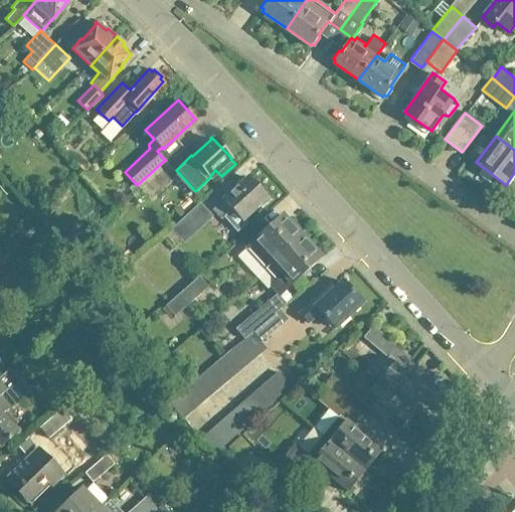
[(150,199),(178,174),(165,160),(138,184),(150,199)]
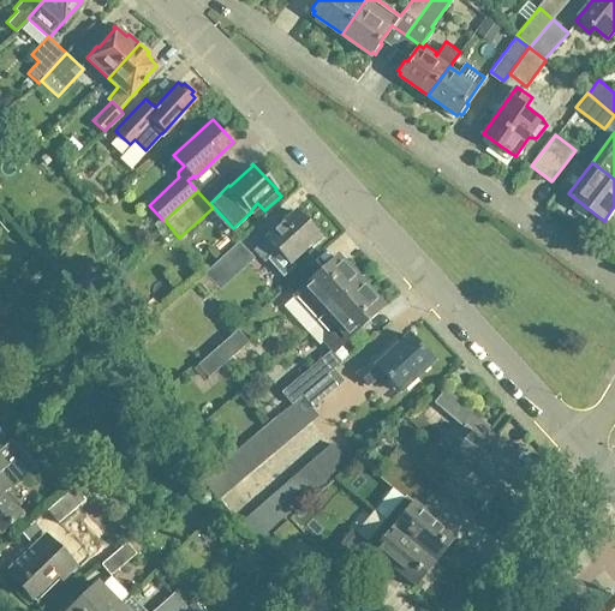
[(317,234),(293,209),(264,237),(254,247),(264,259),(267,257),(282,275),(294,264),(291,259),(317,234)]
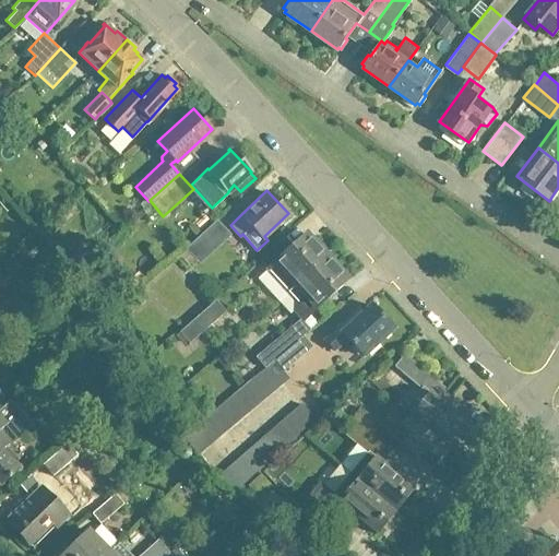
[(195,257),(225,228),(216,219),(179,252),(188,263),(194,257),(195,257)]
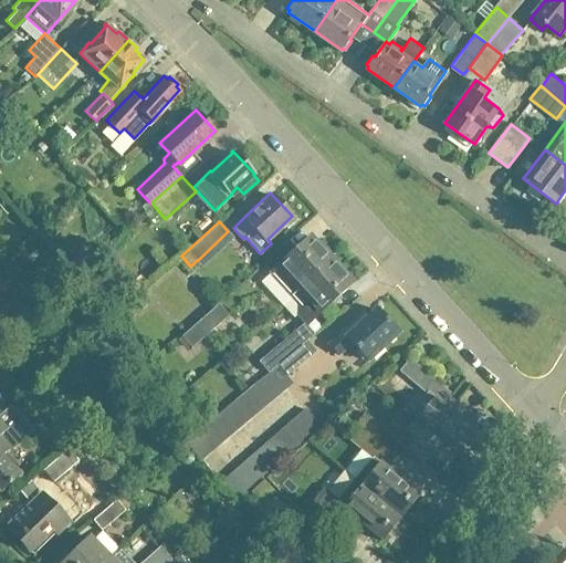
[(291,294),(331,258),(310,235),(270,271),(291,294)]
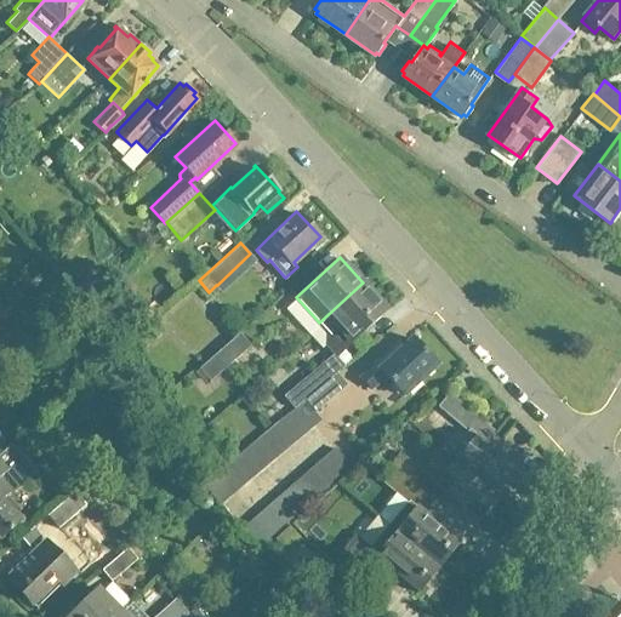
[(343,348),(387,308),(363,283),(319,323),(334,338),(326,344),(335,354),(342,347),(343,348)]
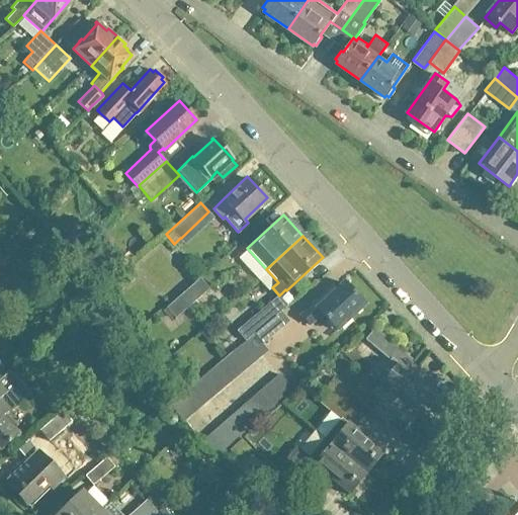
[(174,317),(208,286),(199,276),(165,307),(174,317)]
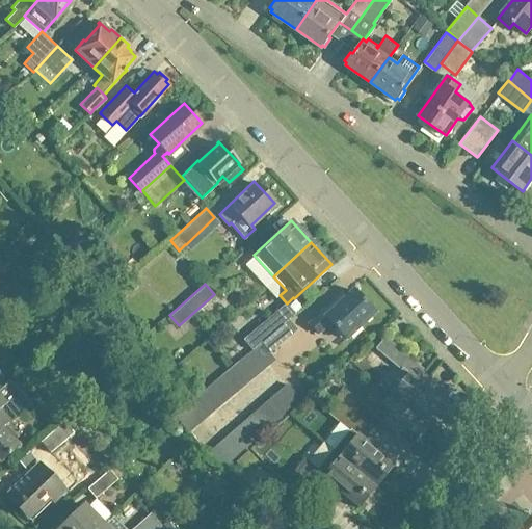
[(345,337),(374,311),(353,288),(338,301),(335,297),(309,321),(318,332),(329,320),(345,337)]
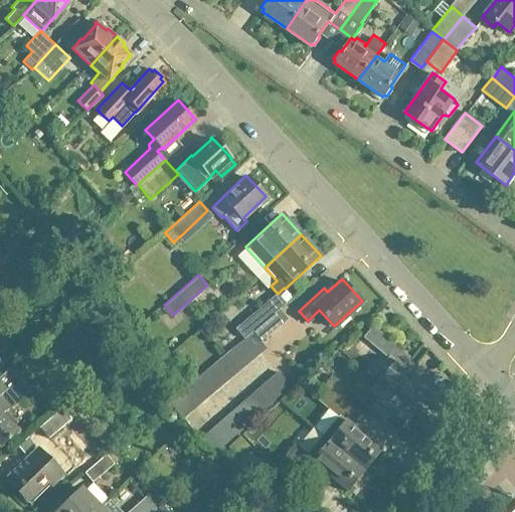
[(242,337),(285,302),(277,293),(234,328),(242,337)]
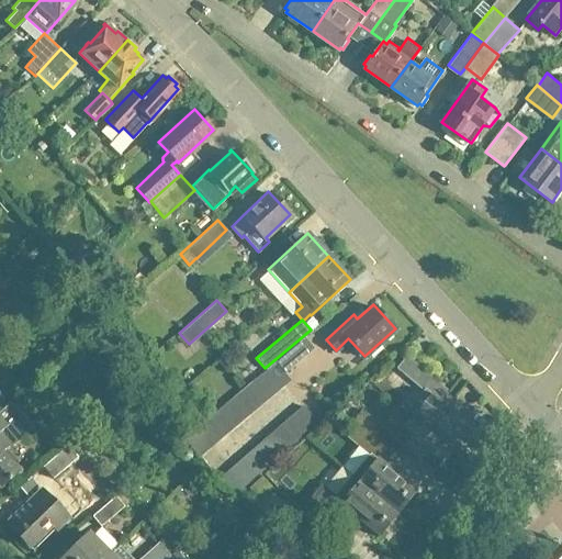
[(287,370),(313,347),(304,336),(184,437),(200,455),(292,377),(287,370)]
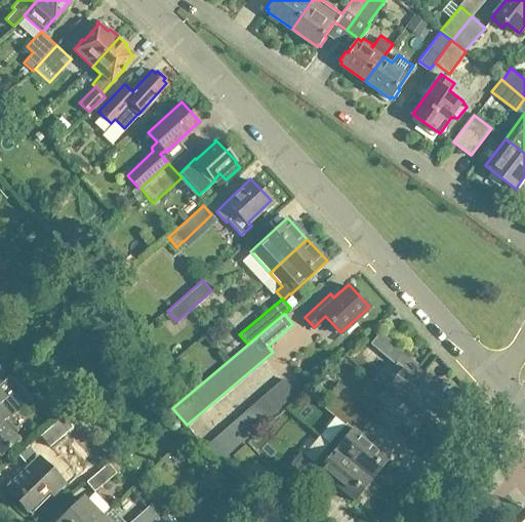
[(402,350),(379,330),(370,342),(393,360),(402,350)]
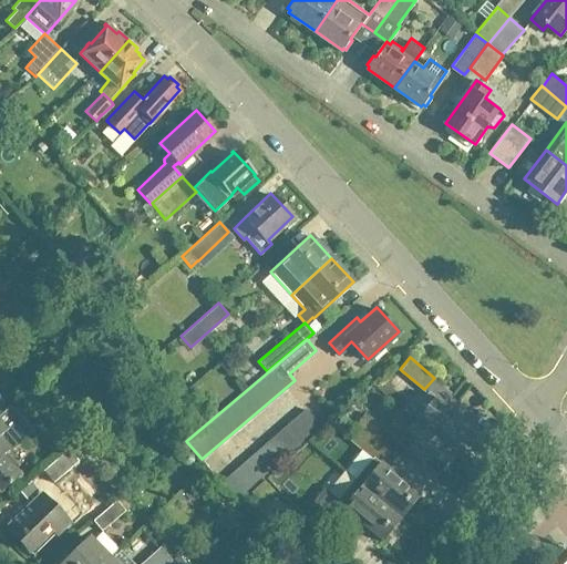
[(475,428),(430,390),(421,401),(428,407),(416,418),(451,447),(451,448),(455,452),(455,451),(456,451),(475,428)]
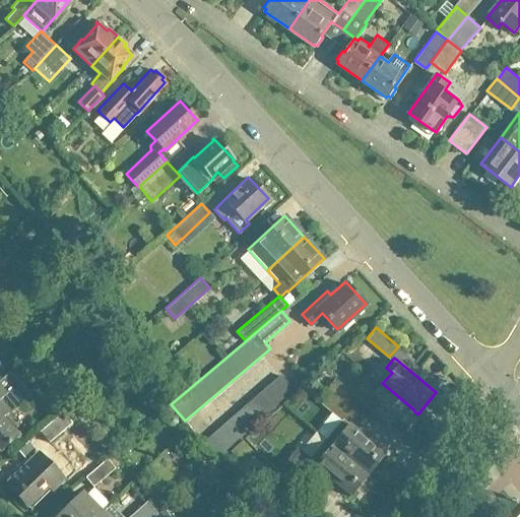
[(1,416),(28,394),(8,371),(0,378),(0,448),(7,443),(10,441),(9,441),(16,434),(1,416)]
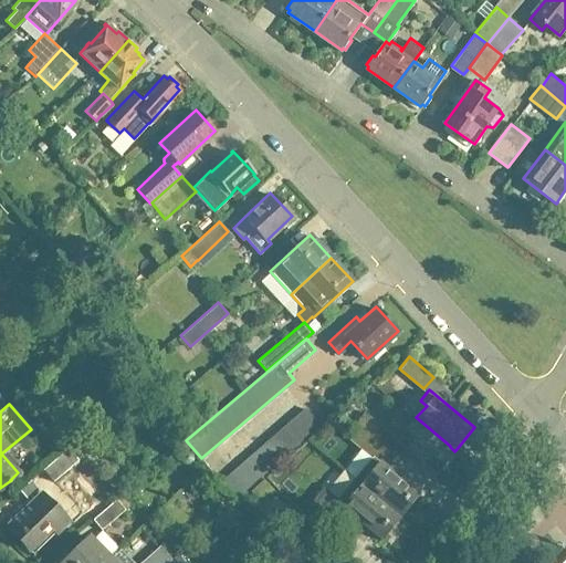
[(237,500),(310,434),(321,423),(305,405),(220,481),(237,500)]
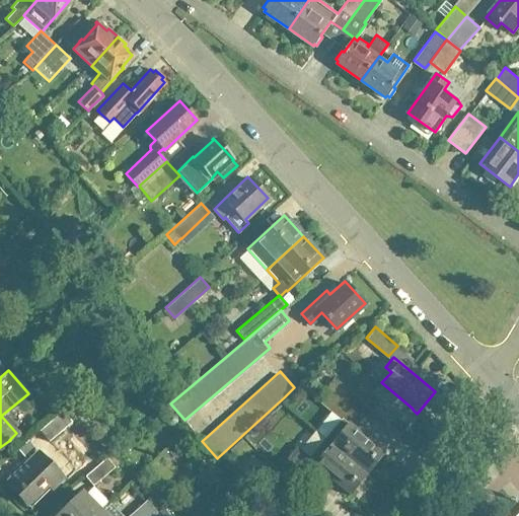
[(350,409),(358,398),(359,397),(334,376),(324,387),(347,406),(350,409)]
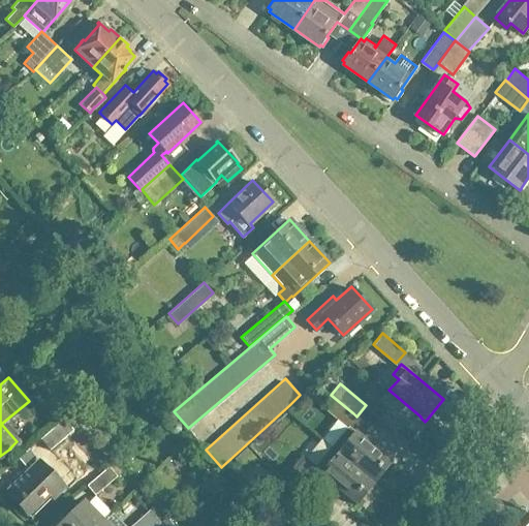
[(366,405),(365,406),(408,442),(426,421),(425,421),(425,422),(421,418),(421,416),(389,390),(387,392),(381,387),(373,397),(366,405)]
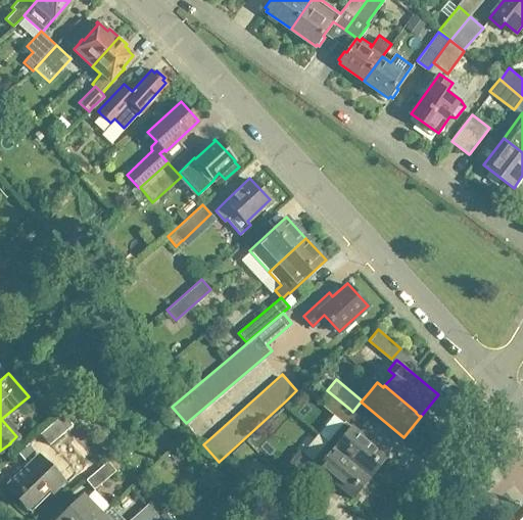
[(327,390),(318,400),(333,414),(340,420),(349,409),(327,390)]
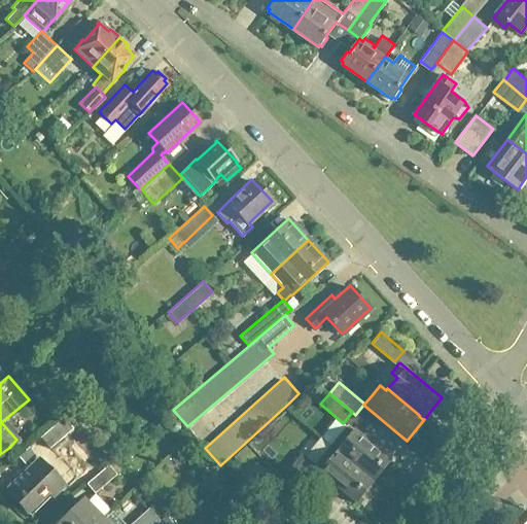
[(41,454),(73,426),(64,416),(32,443),(41,454)]
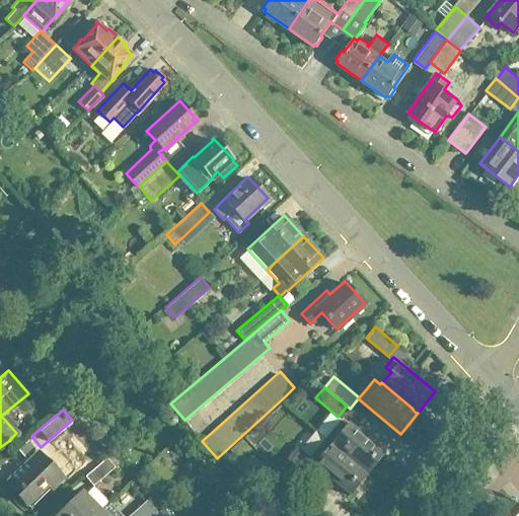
[(341,419),(324,438),(367,473),(368,472),(363,468),(379,449),(384,453),(384,452),(355,428),(343,418),(341,419)]
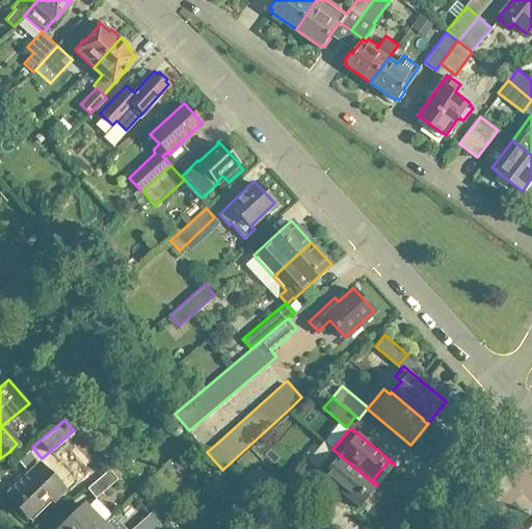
[(286,478),(285,479),(302,494),(312,483),(328,498),(337,488),(358,506),(360,506),(354,502),(371,482),(375,485),(376,485),(333,449),(318,467),(308,457),(304,455),(304,456),(306,457),(288,479),(286,478)]
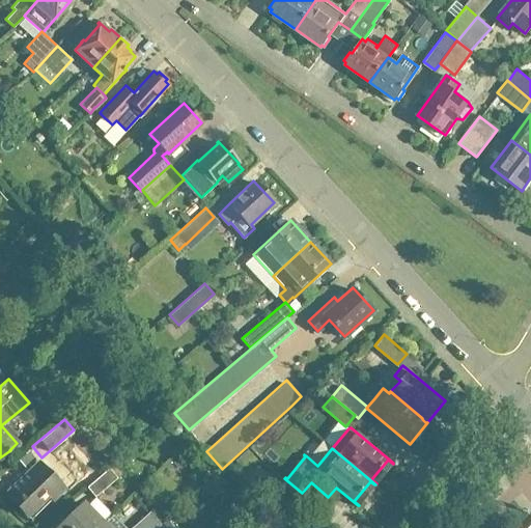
[(51,498),(53,501),(65,490),(67,488),(53,472),(48,477),(44,473),(47,470),(37,461),(28,469),(29,471),(27,472),(24,469),(8,482),(10,485),(3,493),(28,518),(29,517),(31,518),(51,498)]
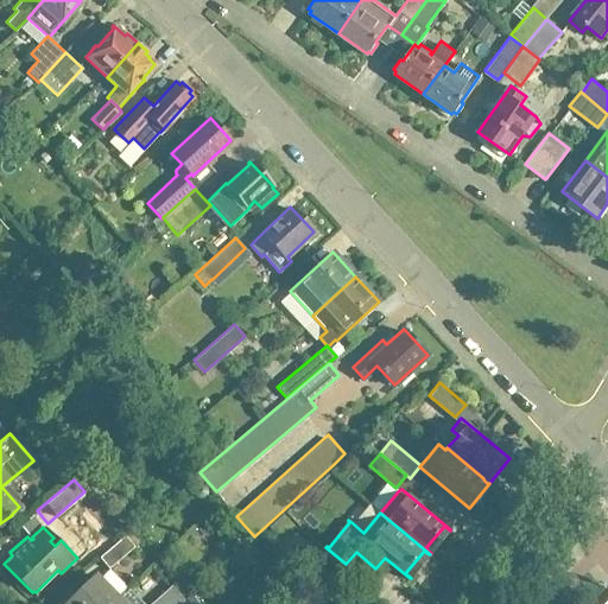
[(108,568),(134,546),(133,545),(125,535),(99,557),(108,568)]
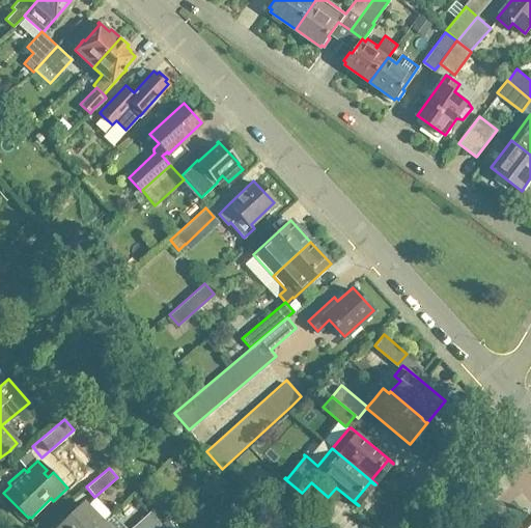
[(80,469),(70,477),(79,488),(88,478),(80,469)]
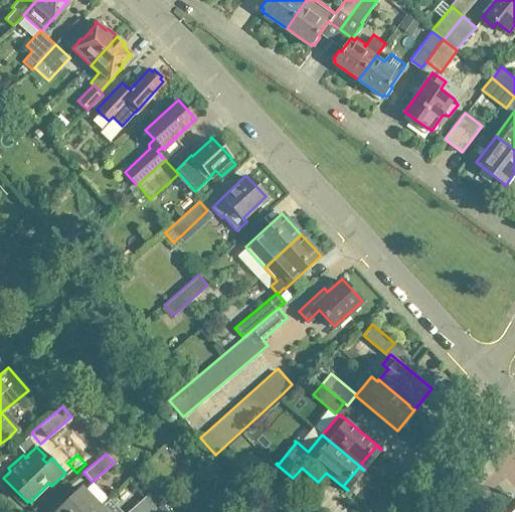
[(55,511),(93,511),(100,506),(108,498),(93,482),(84,490),(81,487),(55,511)]
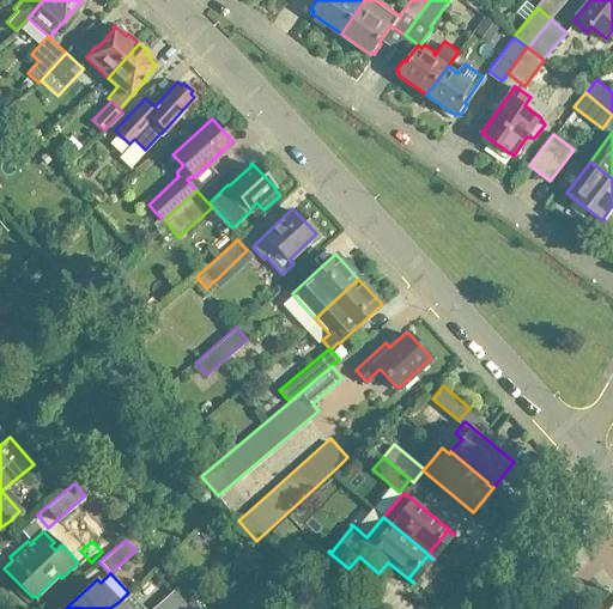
[(178,608),(186,603),(174,590),(152,608),(178,608)]
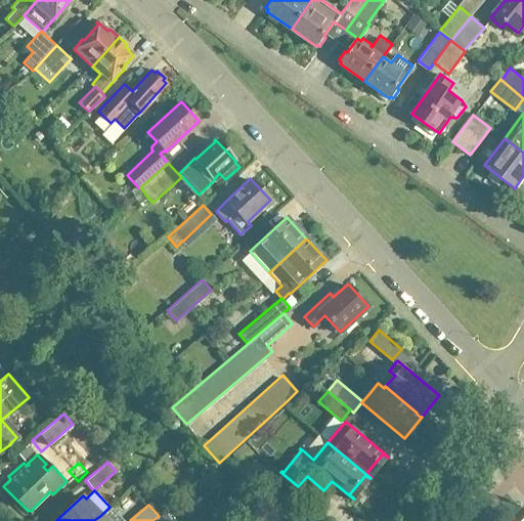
[(160,516),(159,516),(153,520),(172,520),(164,512),(160,516)]
